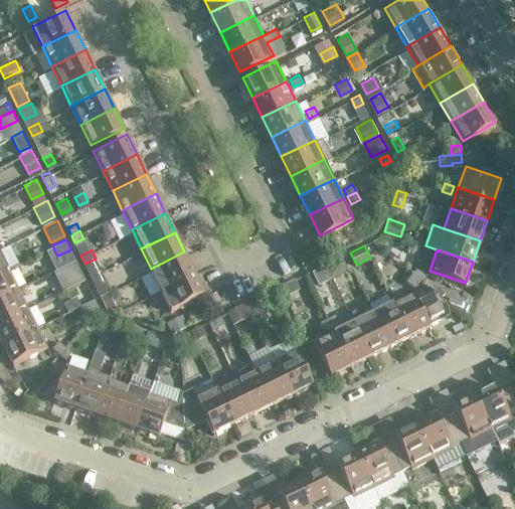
[(194,272),(184,251),(151,269),(160,288),(194,272)]
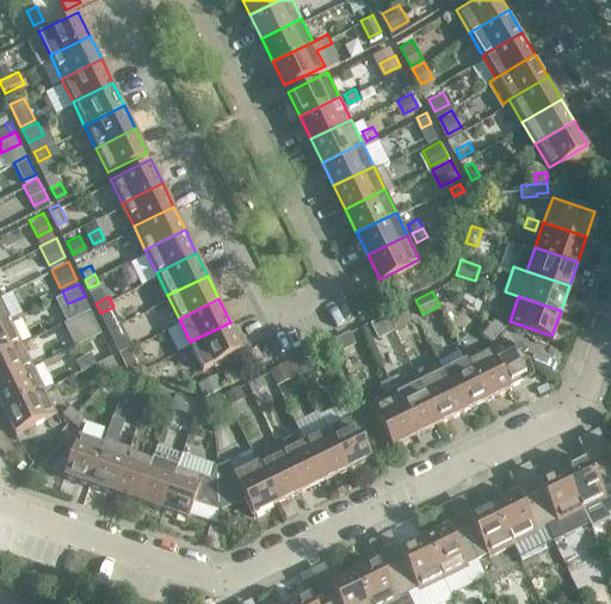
[(406,304),(387,314),(393,326),(394,327),(412,318),(406,304)]
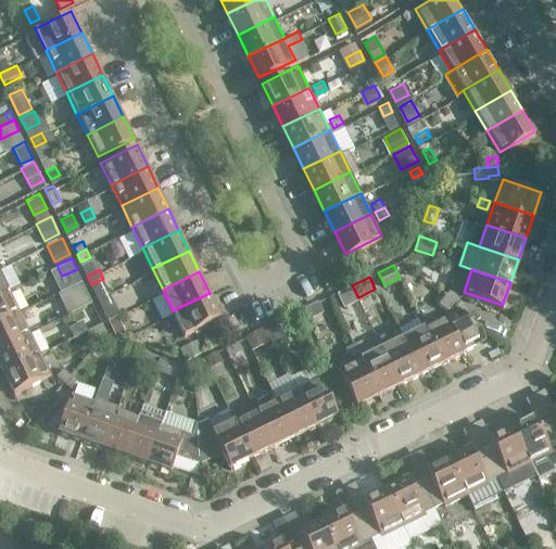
[(351,283),(338,290),(344,303),(357,296),(352,285),(351,283)]
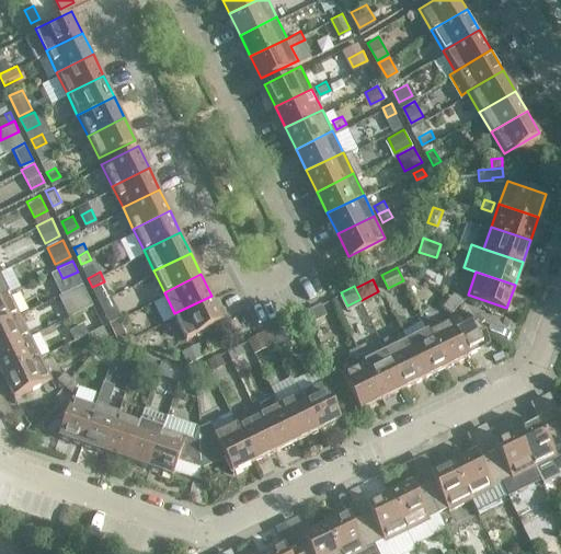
[(0,320),(19,311),(9,289),(0,293),(0,320)]
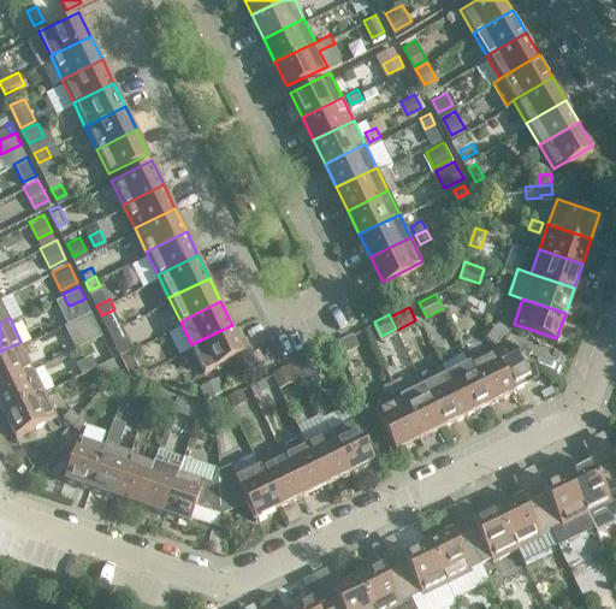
[(498,318),(492,325),(501,333),(508,325),(498,318)]
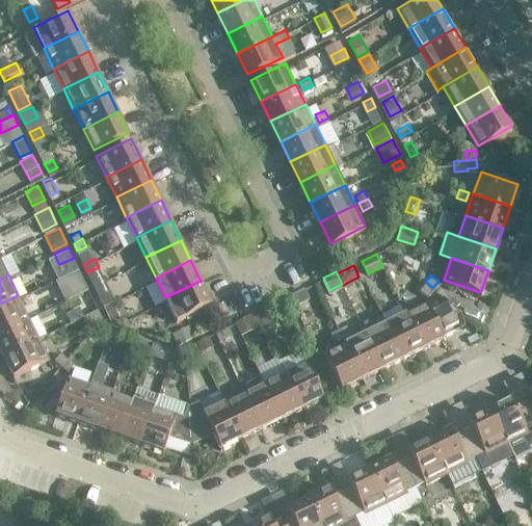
[(82,275),(69,282),(74,293),(87,286),(82,275)]
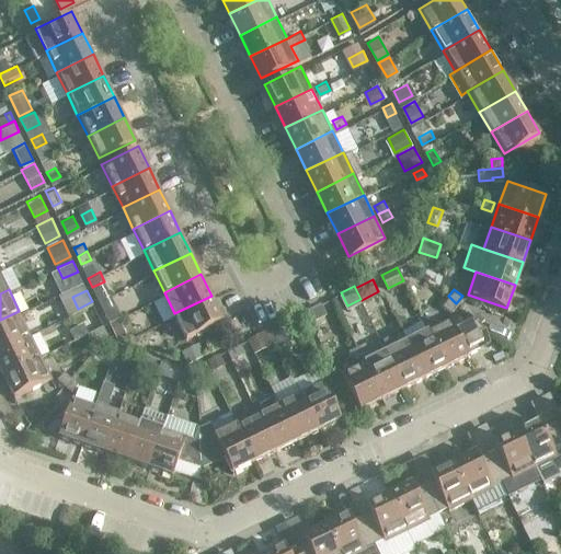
[(222,318),(212,296),(174,313),(185,335),(222,318)]
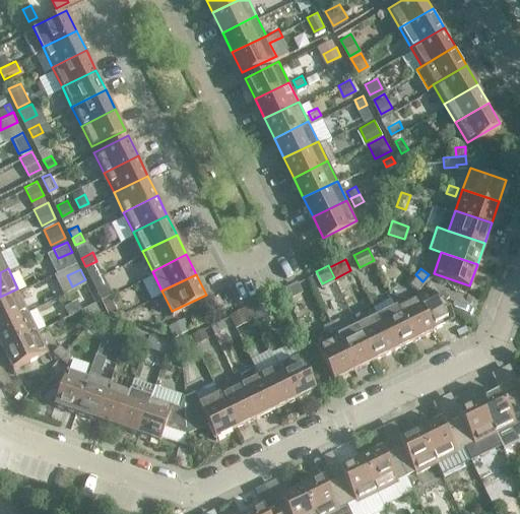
[(423,281),(415,274),(409,280),(417,287),(423,281)]
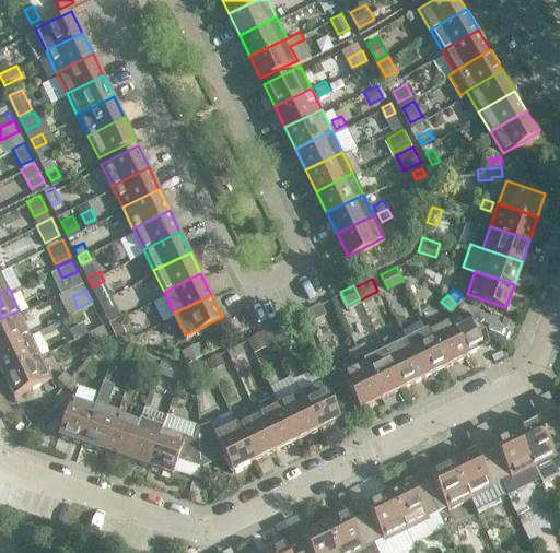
[(321,299),(306,307),(311,317),(326,309),(321,299)]
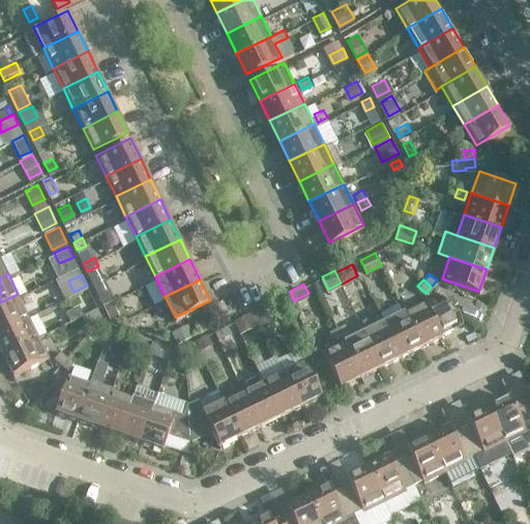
[(109,287),(97,292),(101,300),(113,295),(109,287)]
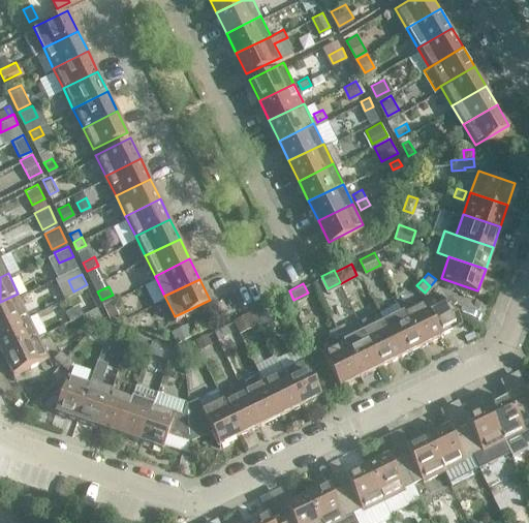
[(436,291),(403,308),(419,343),(440,333),(439,330),(461,319),(457,309),(436,291)]
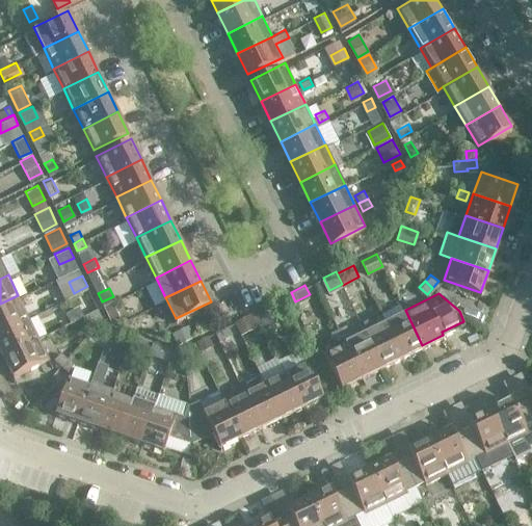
[(0,329),(28,315),(18,295),(0,304),(0,329)]
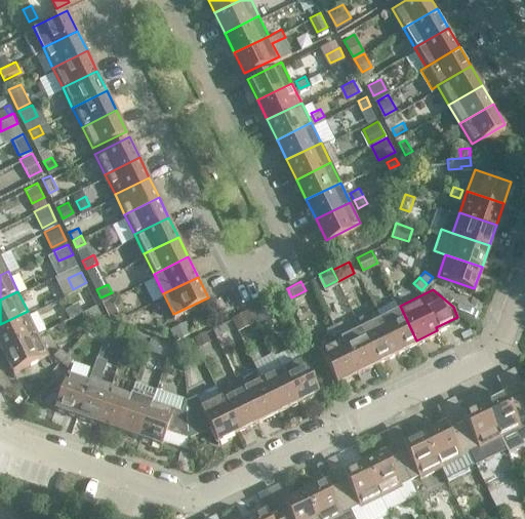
[(112,297),(103,302),(107,311),(117,306),(112,297)]
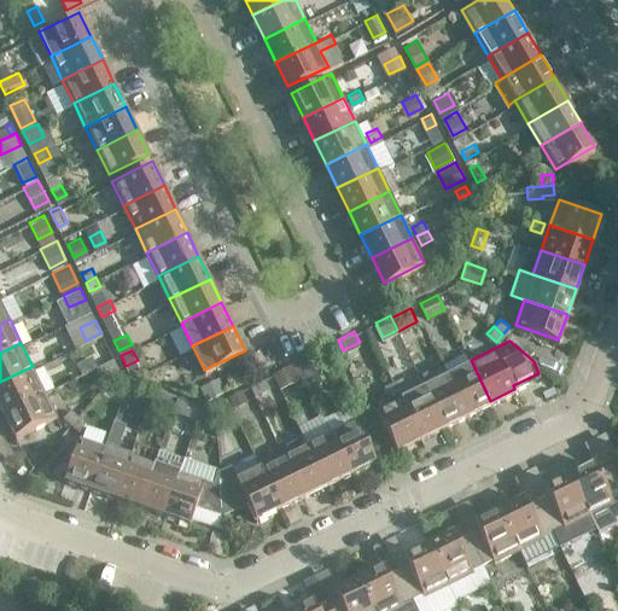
[(314,351),(296,360),(303,374),(321,366),(314,351)]
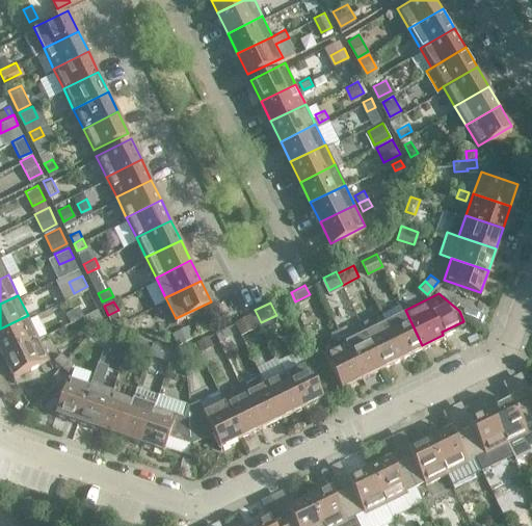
[(78,305),(65,311),(70,320),(81,314),(82,313),(78,305)]
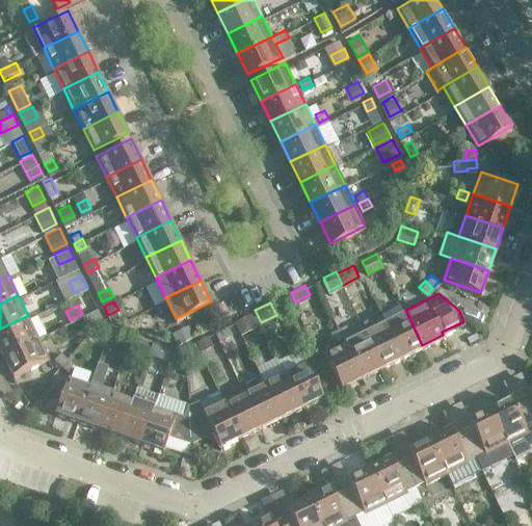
[(82,313),(81,314),(88,331),(102,315),(97,306),(82,313)]
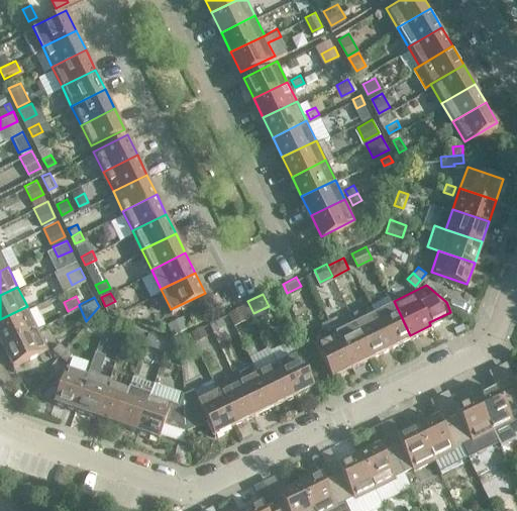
[(247,301),(228,310),(234,322),(253,313),(247,301)]
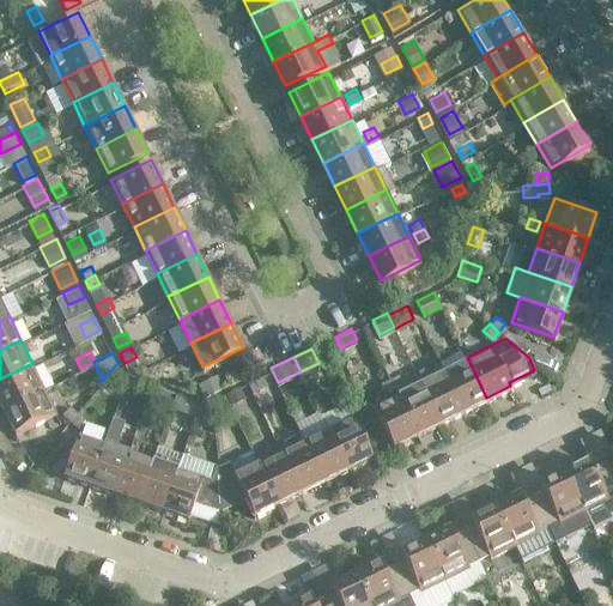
[(486,398),(467,357),(443,369),(463,408),(486,398)]
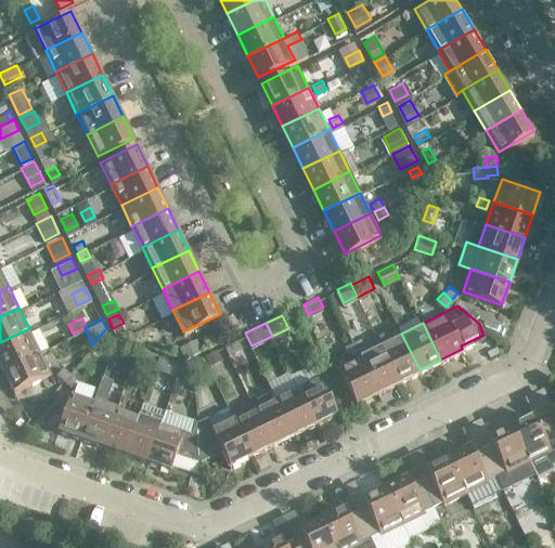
[(39,350),(29,328),(0,342),(0,361),(3,367),(39,350)]
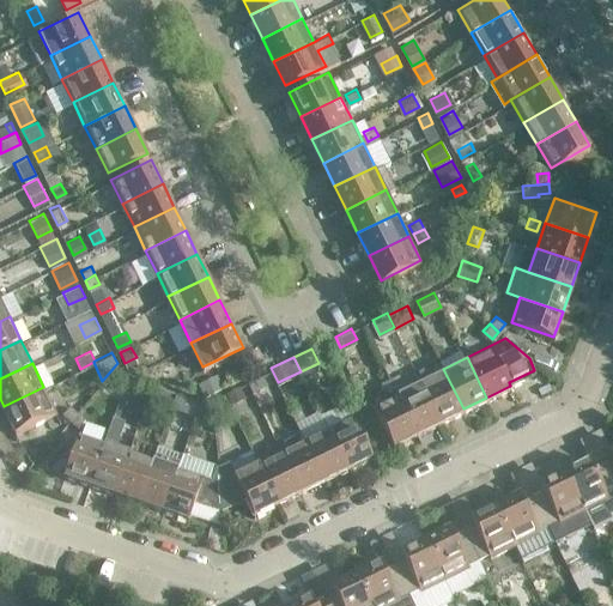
[(463,408),(443,369),(420,380),(439,420),(463,408)]
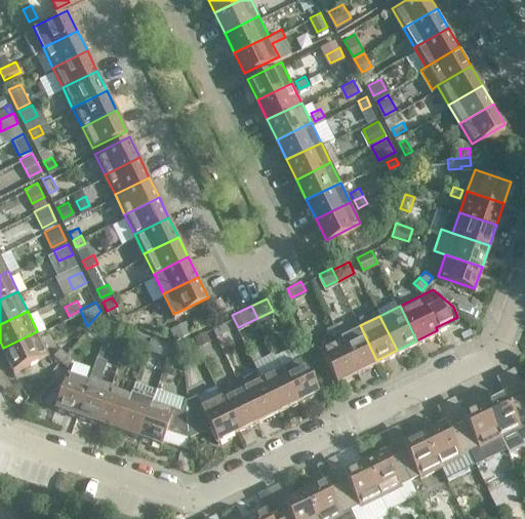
[(184,318),(168,325),(174,336),(189,329),(184,318)]
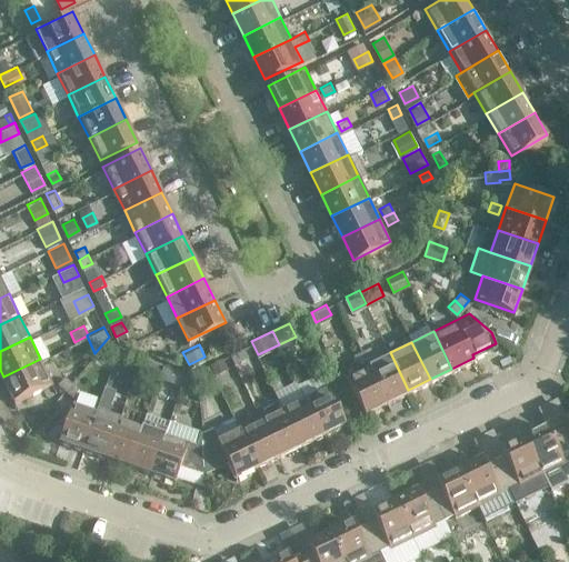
[(370,344),(361,349),(367,359),(375,354),(370,344)]
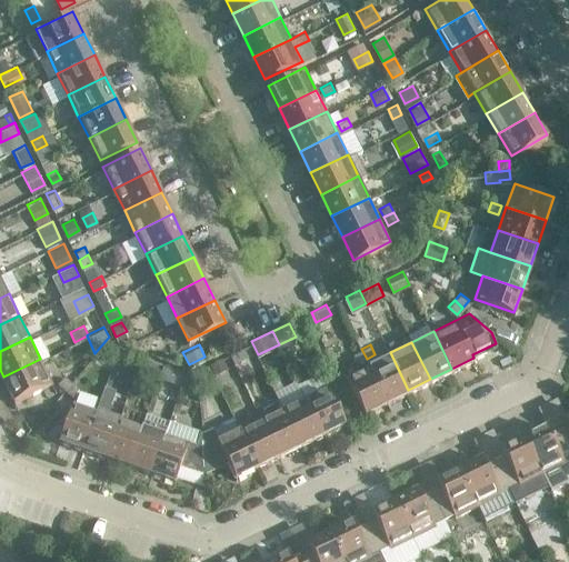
[(245,345),(230,352),(235,361),(249,353),(245,345)]
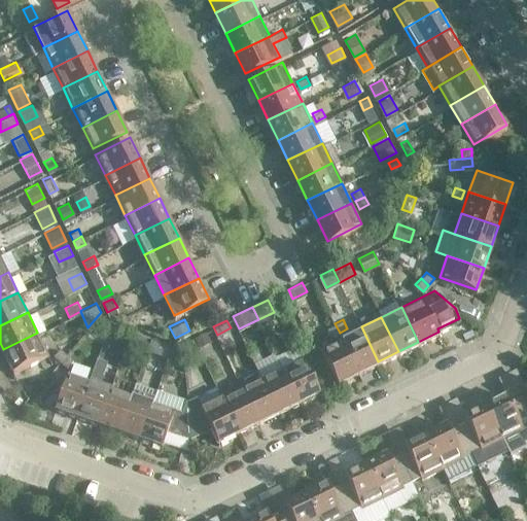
[(340,333),(335,323),(327,326),(331,336),(340,333)]
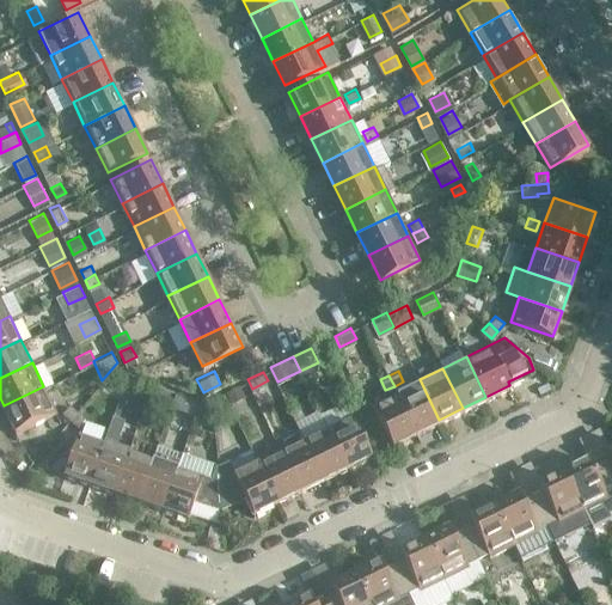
[(439,420),(420,379),(397,391),(416,431),(439,420)]
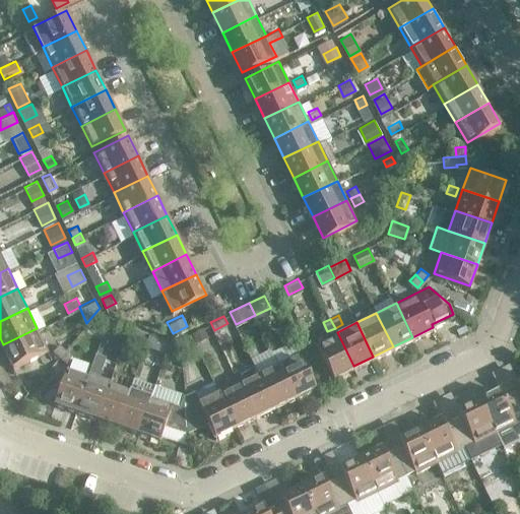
[(202,326),(190,332),(195,341),(207,335),(202,326)]
